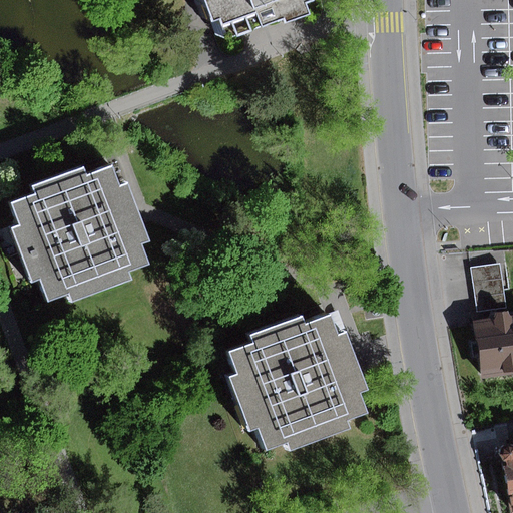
[(194,0),(201,18),(210,15),(216,32),(276,11),(278,17),(302,9),(298,0),(194,0)]
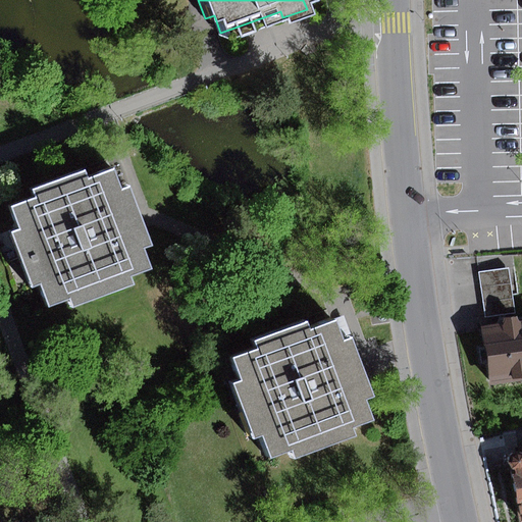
[(34,202),(13,209),(21,233),(11,237),(29,288),(38,284),(45,307),(67,300),(70,309),(132,288),(128,277),(147,271),(140,250),(148,247),(127,189),(119,192),(112,170),(88,179),(84,169),(30,189),(34,202)]
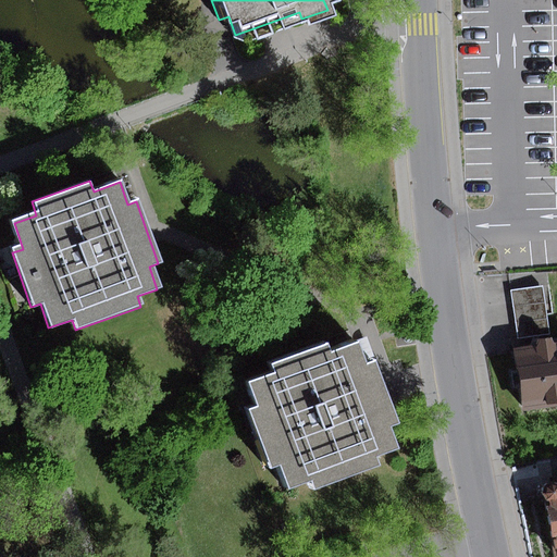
[(551,333),(543,285),(511,291),(520,338),(551,333)]
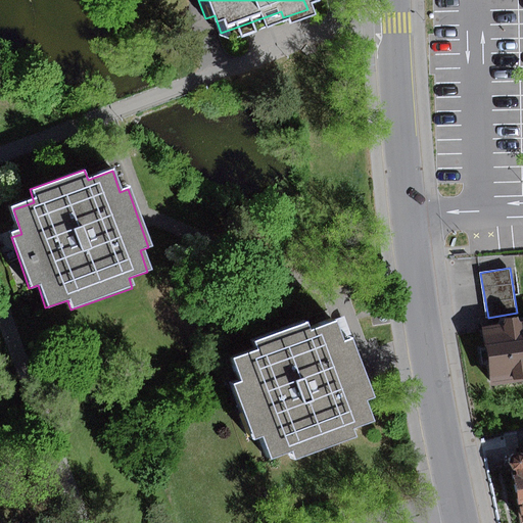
[(501,327),(483,329),(490,386),(522,381),(522,324),(522,325),(520,317),(505,319),(501,327)]
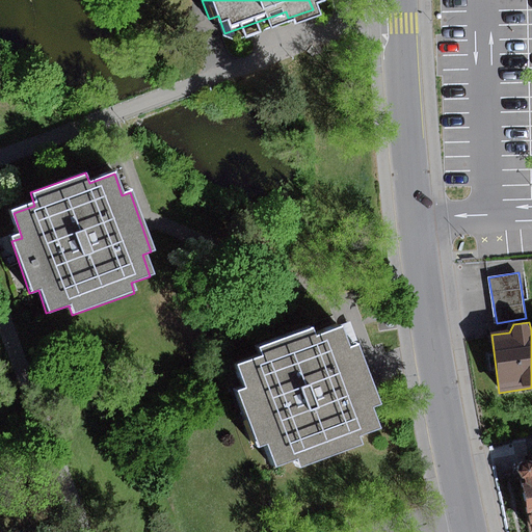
[(259,355),(234,365),(242,388),(234,391),(256,448),(265,444),(273,467),(294,458),(297,464),(357,443),(354,436),(376,428),(369,408),(378,404),(355,344),(347,347),(340,326),(313,337),(310,327),(256,347),(259,355)]
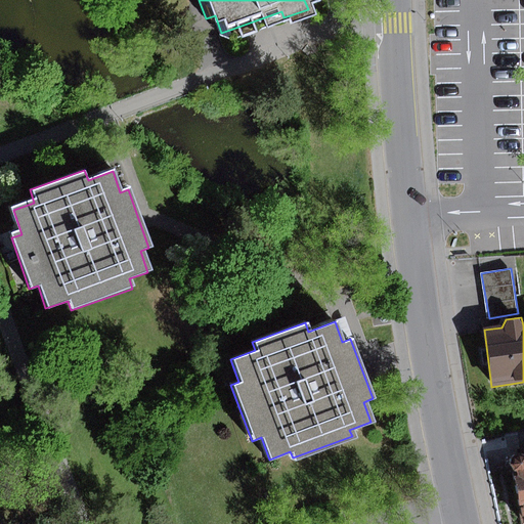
[(523,523),(523,451),(518,452),(513,457),(512,466),(515,473),(522,523),(523,523)]
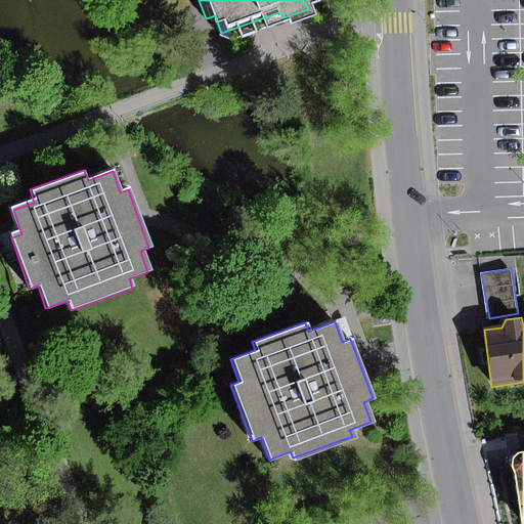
All buildings are outlined.
